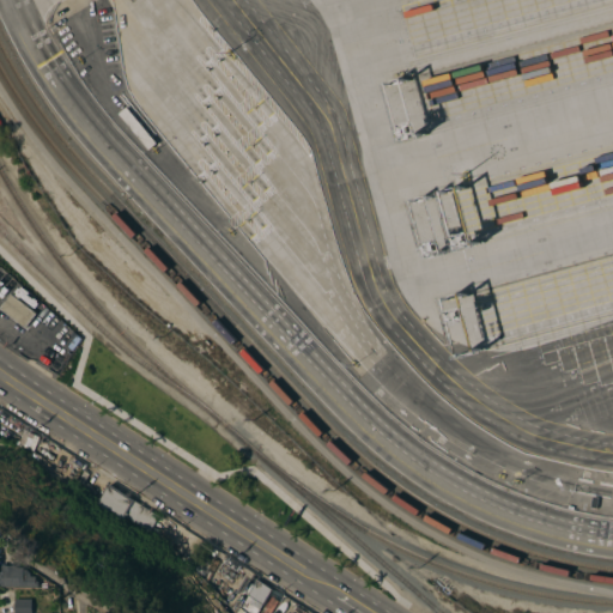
[(158,143),(150,150),(119,114),(127,107),(158,143)]
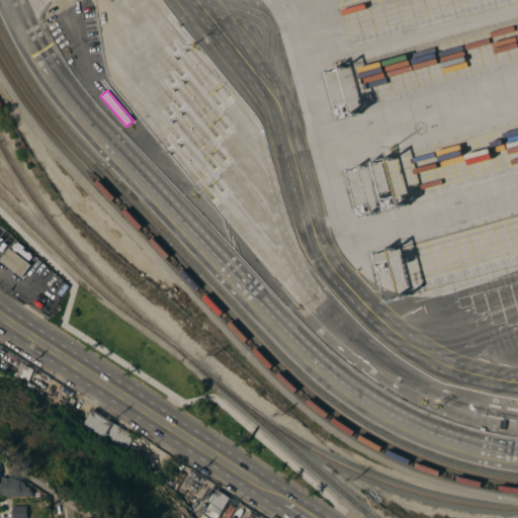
[(0,260),(10,248),(31,264),(22,277),(0,260)]
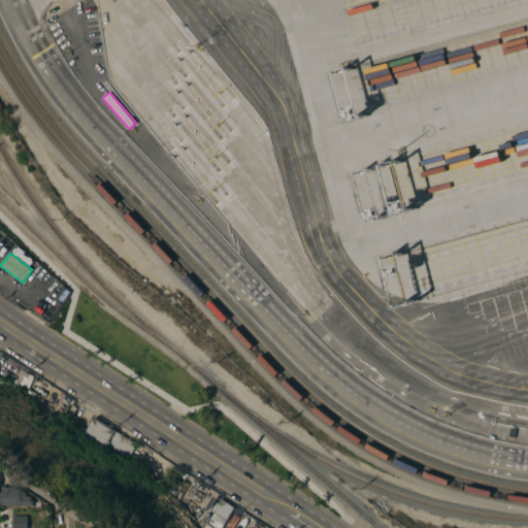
[(128,467),(130,462),(141,468),(138,473),(128,467)]
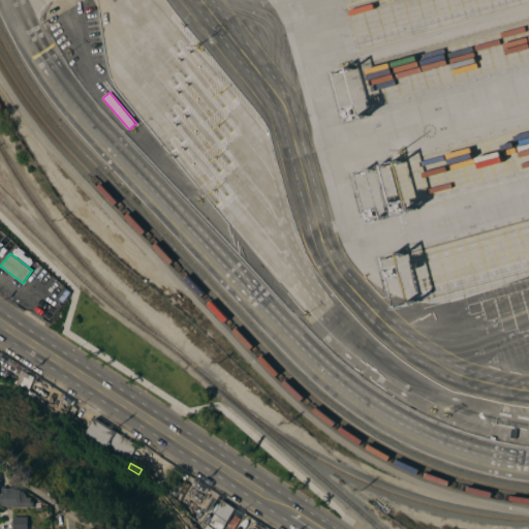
[(0,505),(0,493),(2,493),(3,488),(3,486),(8,486),(8,488),(22,488),(22,491),(26,491),(28,494),(28,497),(33,497),(33,500),(35,501),(35,506),(0,505)]
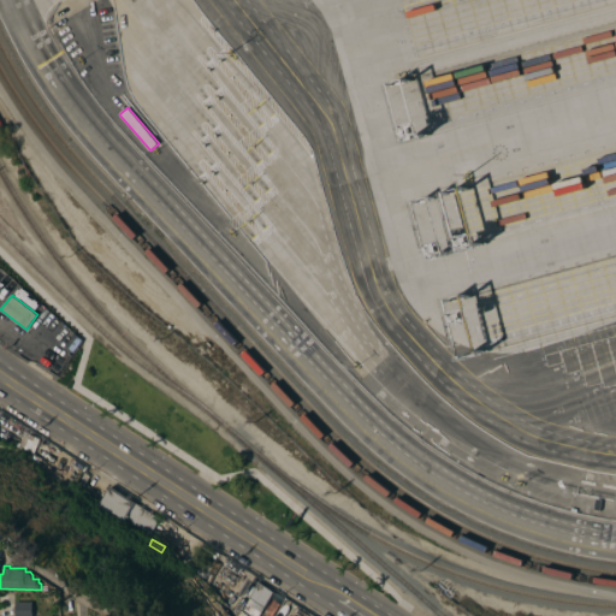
[(250,598),(249,597),(259,581),(261,582),(273,591),(264,606),(250,598)]
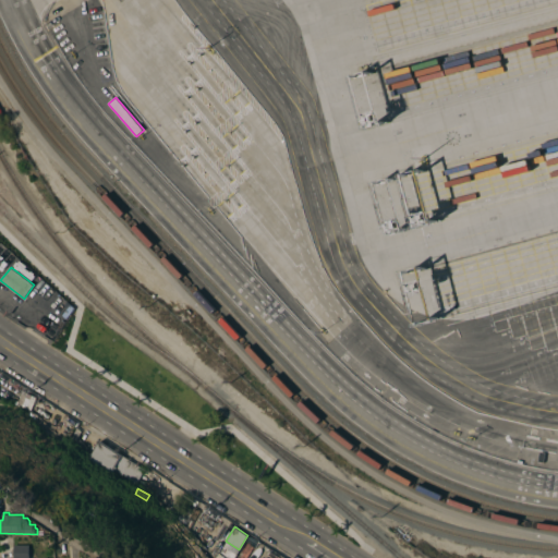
[(14,557),(14,545),(31,545),(31,555),(37,555),(37,557),(14,557)]
